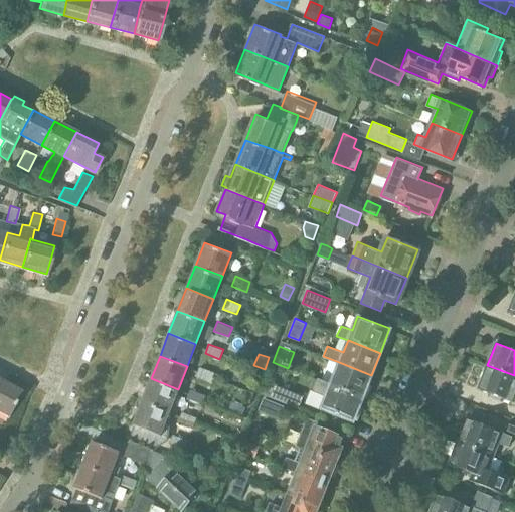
[(371,375),(339,362),(330,384),(362,397),(371,375)]
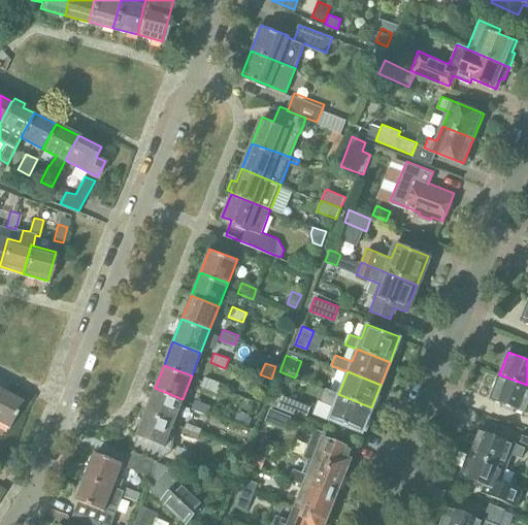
[(527,385),(499,374),(490,398),(527,413),(527,412),(527,385)]
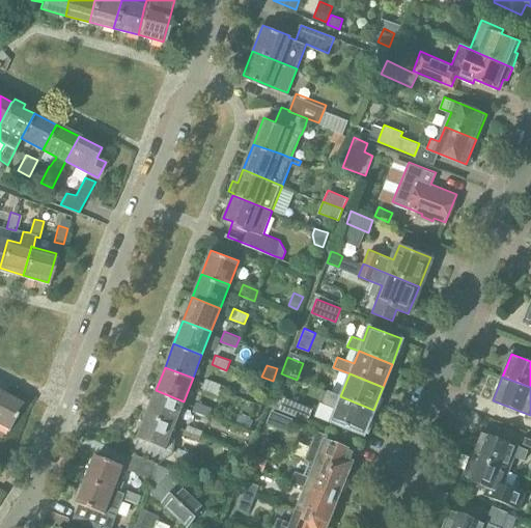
[(205,378),(202,387),(217,393),(219,389),(232,394),(234,389),(205,378)]
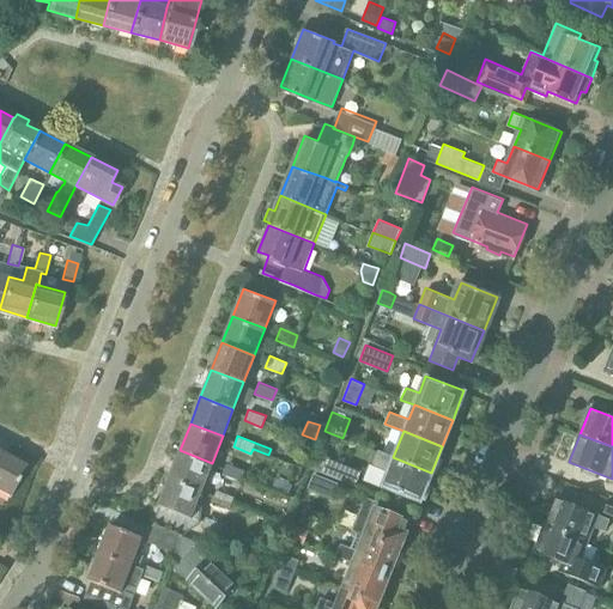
[(0,449),(0,489),(7,494),(24,462),(0,449)]
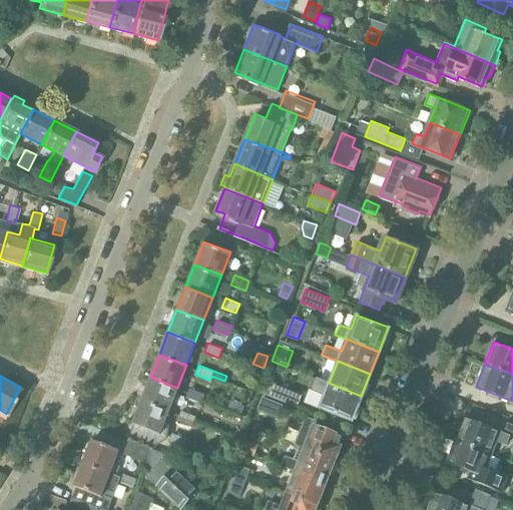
[(150,377),(141,399),(168,410),(177,388),(150,377)]
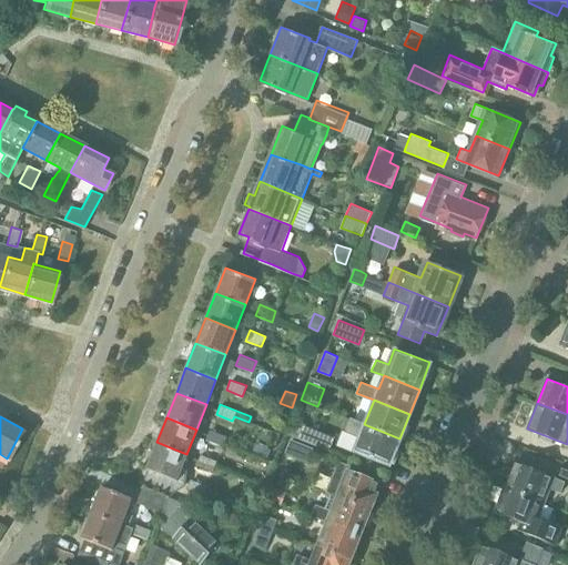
[(294,419),(288,433),(330,451),(336,436),(294,419)]
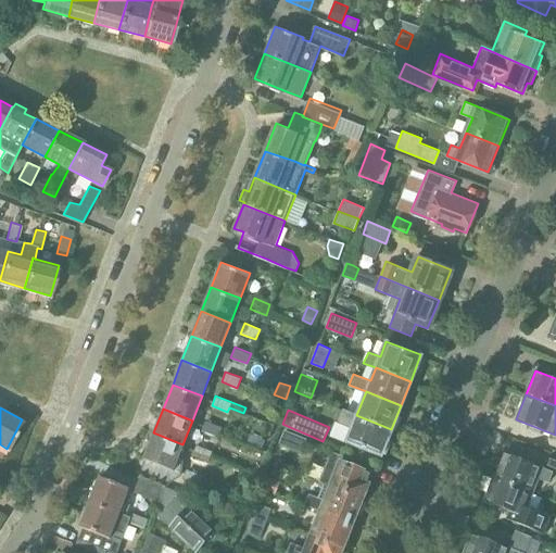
[(391,429),(356,415),(344,411),(340,424),(351,428),(346,440),(381,454),(391,429)]
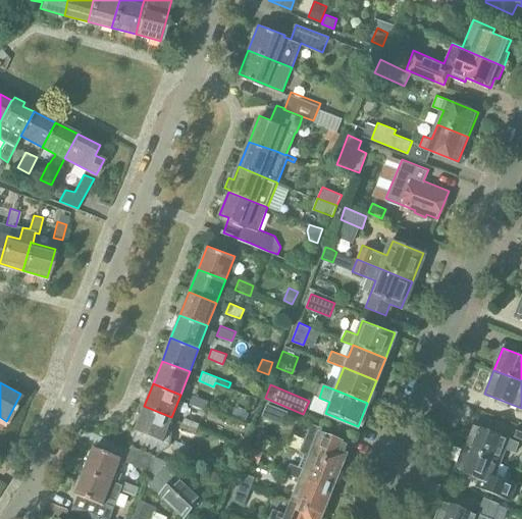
[(193,394),(189,403),(204,408),(208,399),(193,394)]
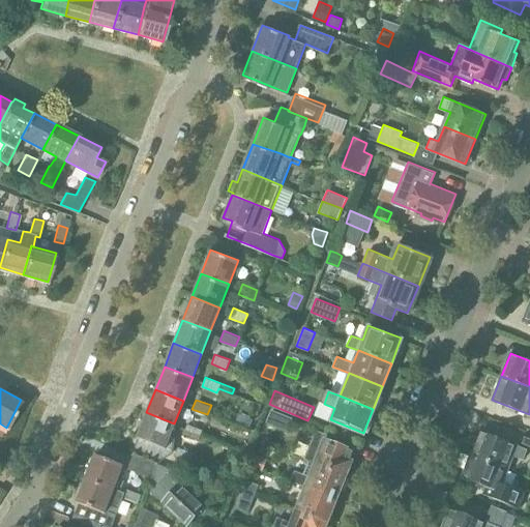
[(266,422),(270,423),(287,431),(293,417),(271,409),(266,422)]
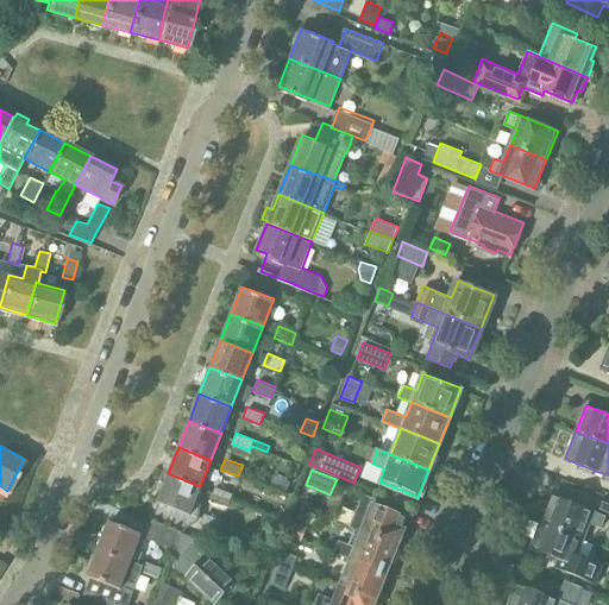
[(200,486),(168,473),(157,502),(189,514),(200,486)]
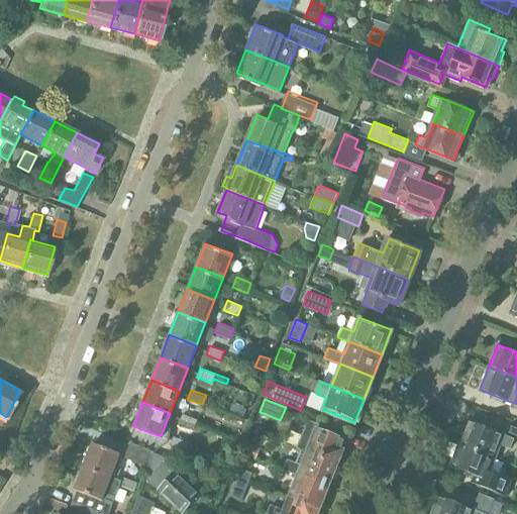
[(232,403),(229,412),(242,417),(246,408),(245,408),(243,408),(244,406),(243,406),(236,403),(235,404),(234,404),(232,403)]
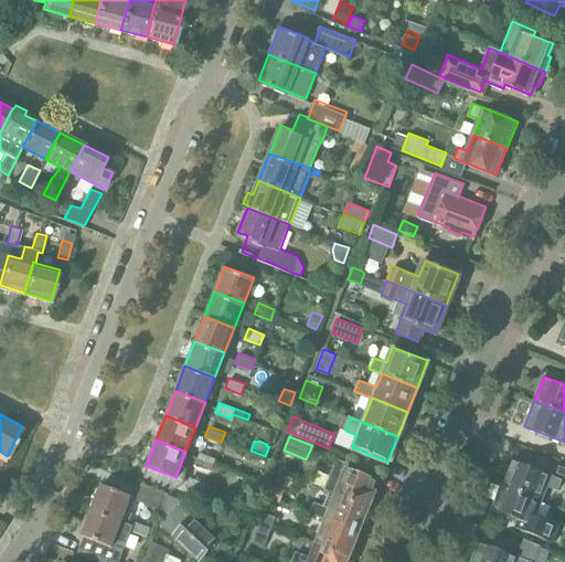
[(200,452),(195,462),(212,468),(215,458),(200,452)]
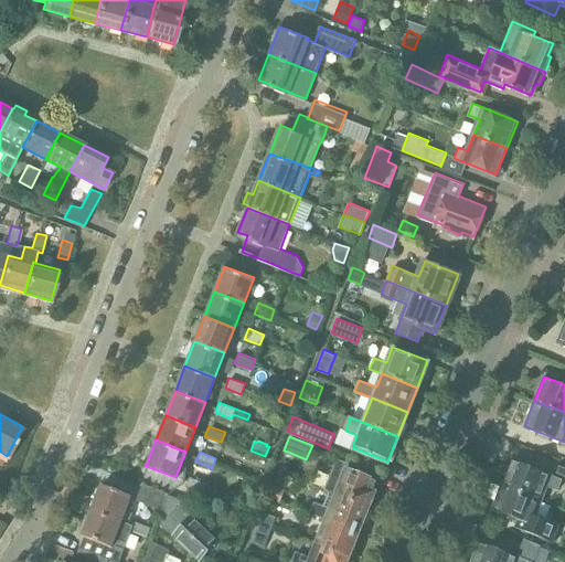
[(376,480),(345,468),(348,464),(337,458),(324,488),(370,506),(375,491),(373,490),(376,480)]
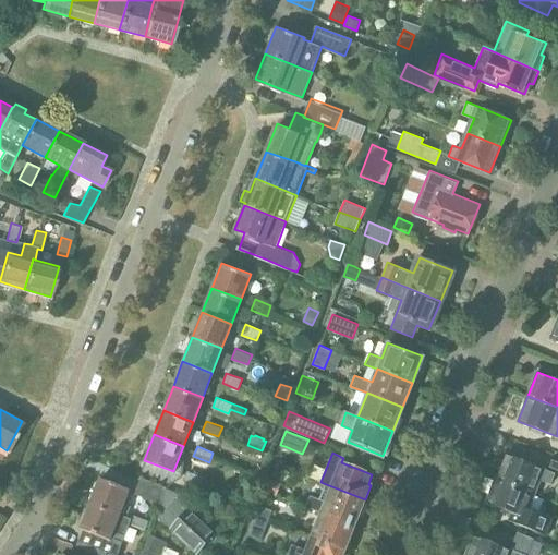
[(496,475),(535,492),(541,479),(550,483),(555,472),(506,453),(496,475)]
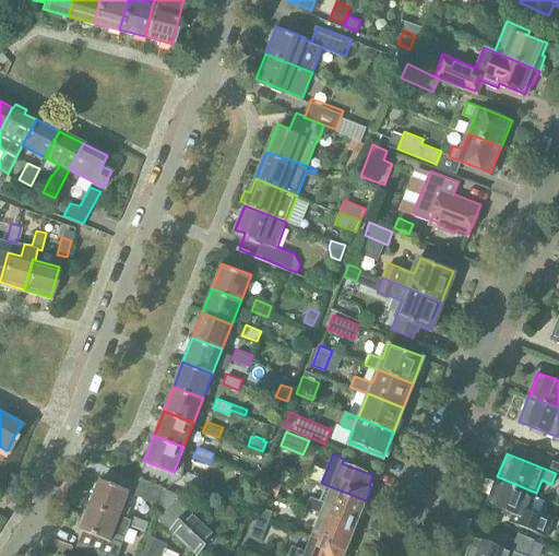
[(289,471),(277,466),(274,476),(286,480),(295,484),(298,475),(289,472),(289,471)]
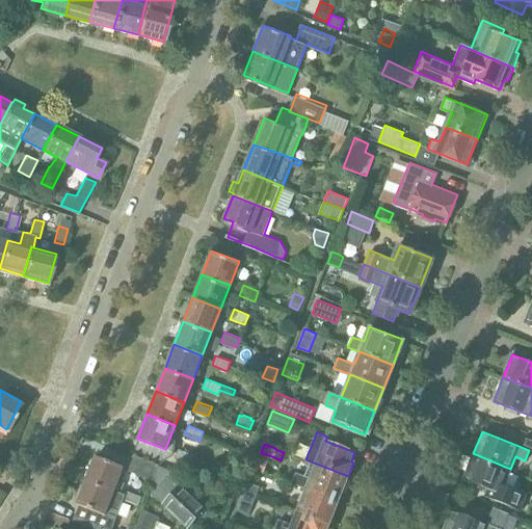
[(176,457),(191,464),(194,454),(180,448),(176,457)]
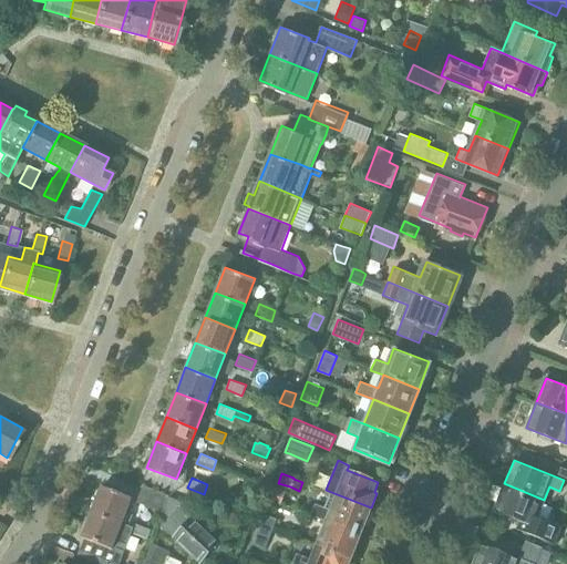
[(286,490),(267,482),(261,495),(280,503),(286,490)]
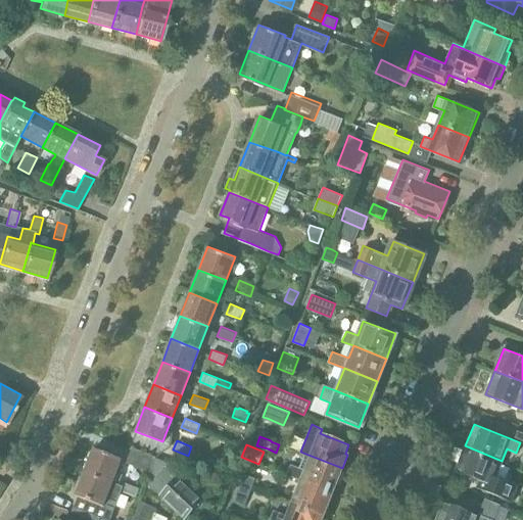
[(502,461),(465,445),(455,470),(480,480),(477,487),(511,501),(517,485),(495,477),(502,461)]
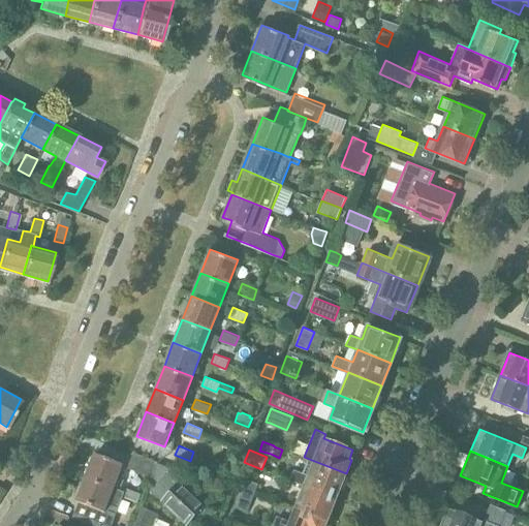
[(86,474),(114,486),(123,462),(95,452),(86,474)]
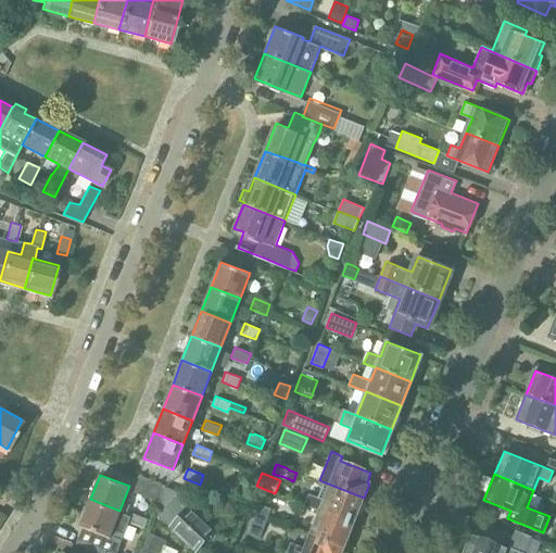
[(160,501),(166,486),(139,475),(134,490),(160,501)]
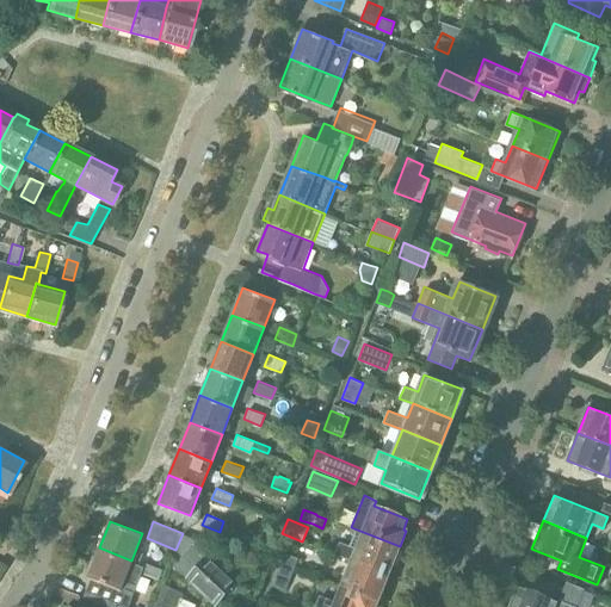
[(362,533),(357,547),(340,542),(337,552),(352,559),(389,574),(400,546),(351,527),(351,528),(362,533)]
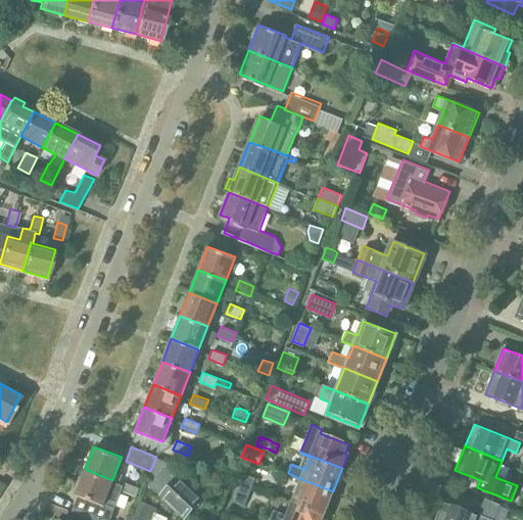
[(201,498),(165,465),(168,461),(156,457),(150,471),(146,482),(154,490),(183,517),(201,498)]
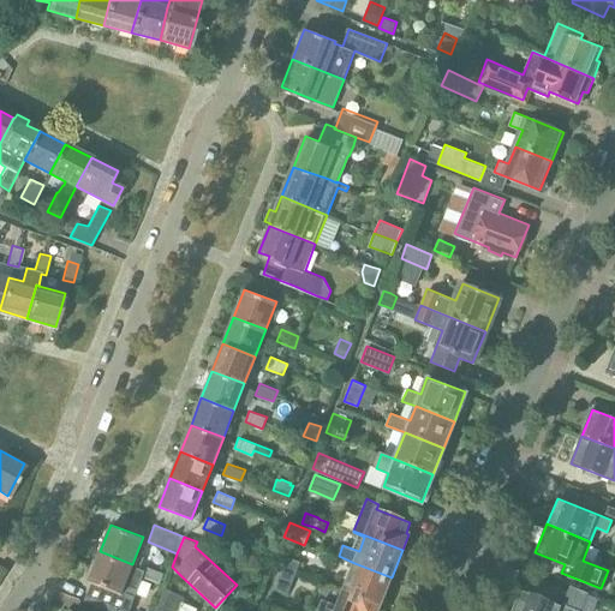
[(115,610),(129,610),(144,570),(131,565),(132,564),(100,551),(89,579),(93,580),(85,599),(97,604),(115,610)]
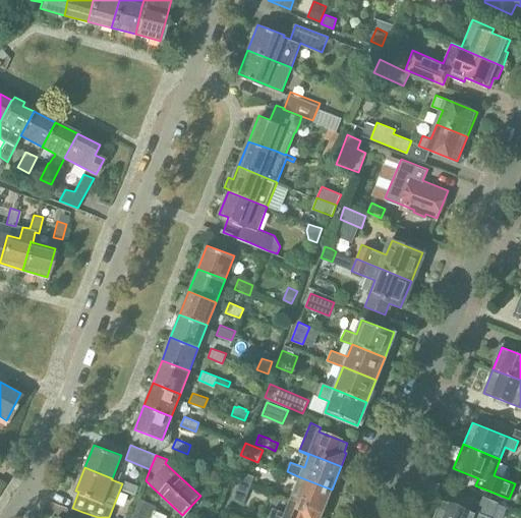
[(239,480),(251,484),(254,475),(243,471),(239,480)]
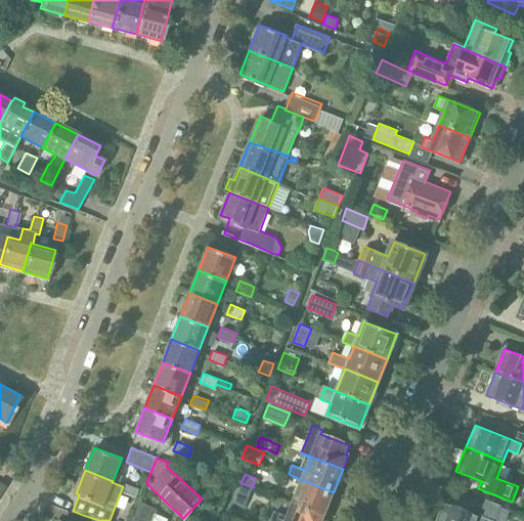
[(334,492),(302,480),(293,503),(324,516),(334,492)]
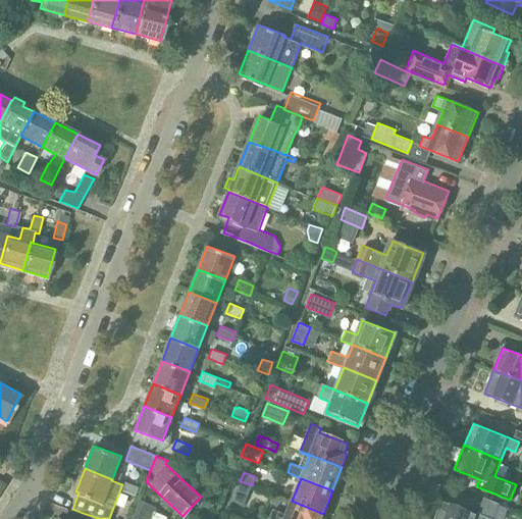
[(137,496),(141,486),(124,480),(121,489),(137,496)]
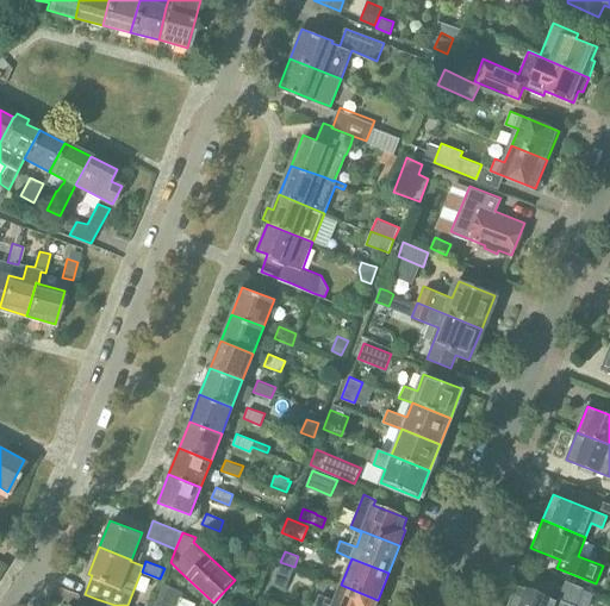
[(294,567),(280,562),(273,583),(286,588),(294,567)]
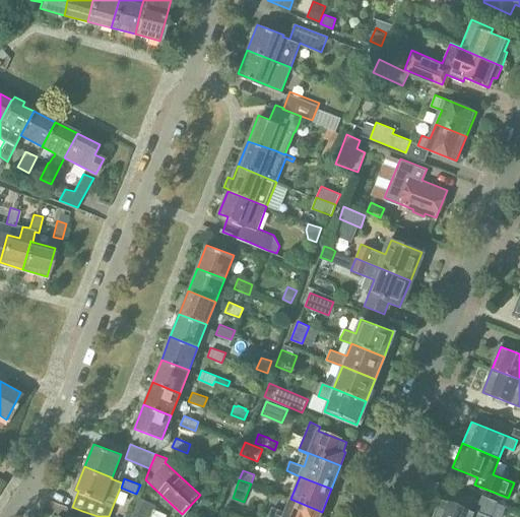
[(140,497),(135,508),(131,516),(164,516),(166,513),(154,508),(156,504),(140,497)]
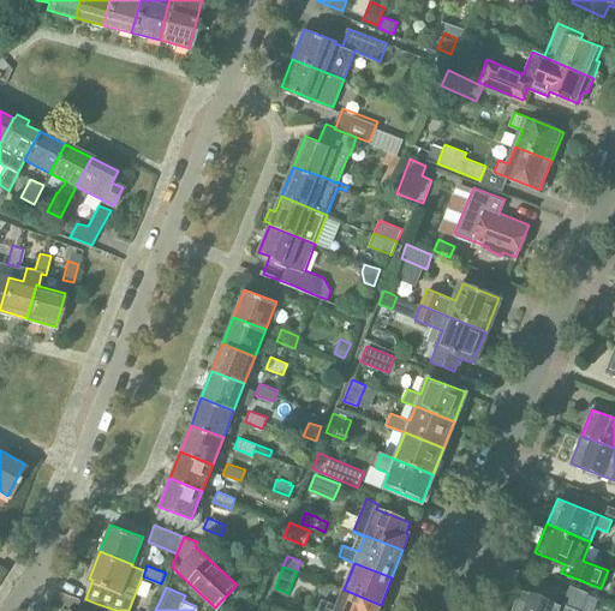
[(521,588),(512,610),(578,610),(573,609),(563,605),(521,588)]
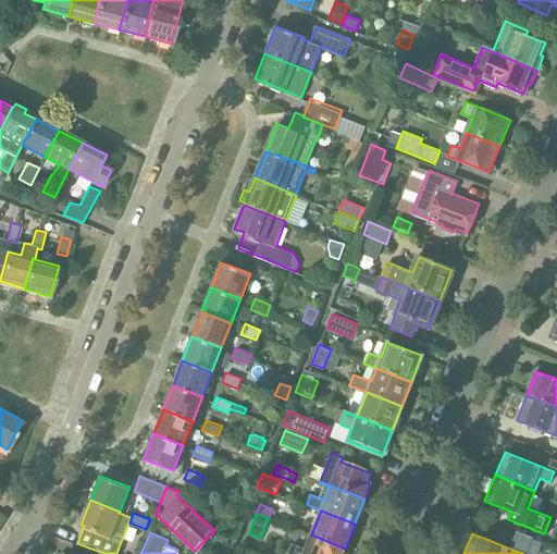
[(342,553),(345,549),(311,534),(306,549),(292,543),(286,553),(342,553)]
